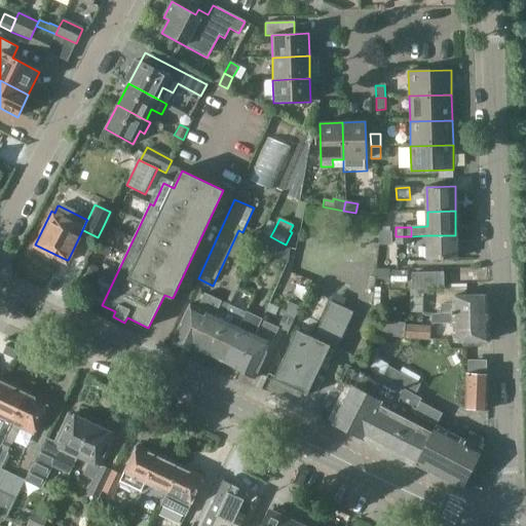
[(274,251),(279,241),(270,236),(263,233),(261,237),(258,243),(274,251)]
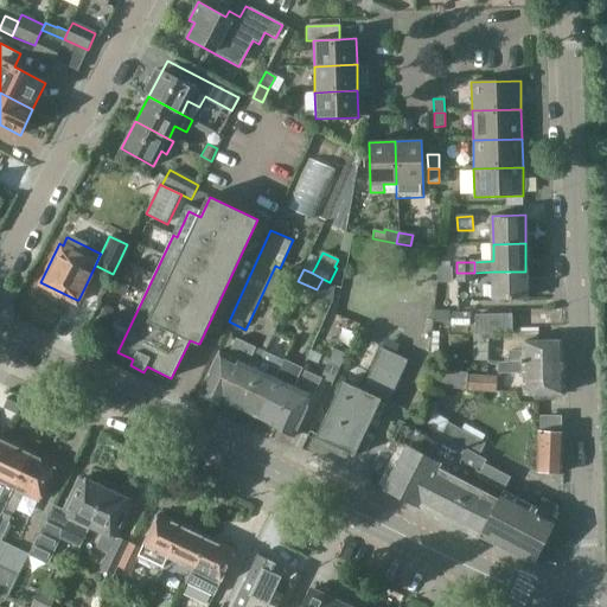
[(440,269),(440,281),(452,281),(452,269),(440,269)]
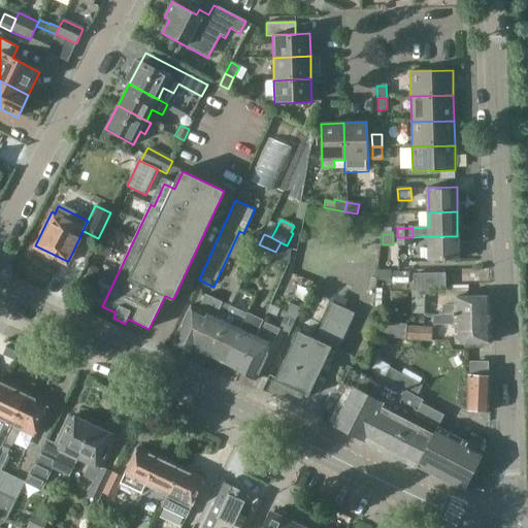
[(430,261),(457,260),(457,236),(429,236),(430,261)]
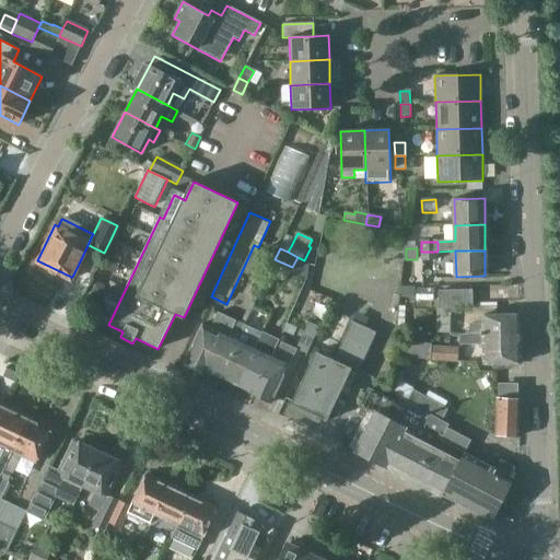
[(422,261),(438,260),(438,252),(421,252),(422,261)]
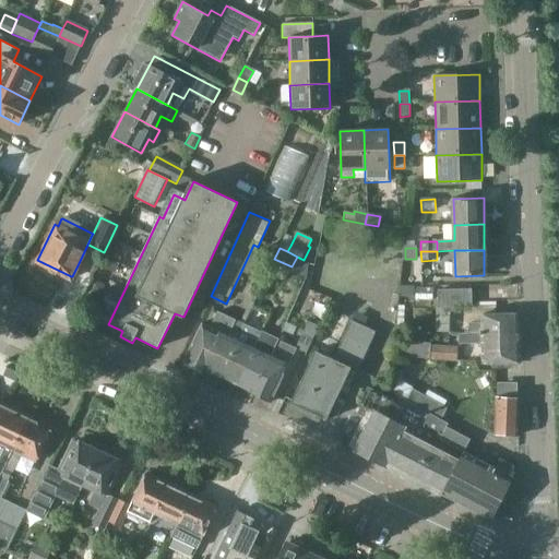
[(307,277),(307,276),(309,262),(304,260),(297,257),(292,266),(290,270),(307,277)]
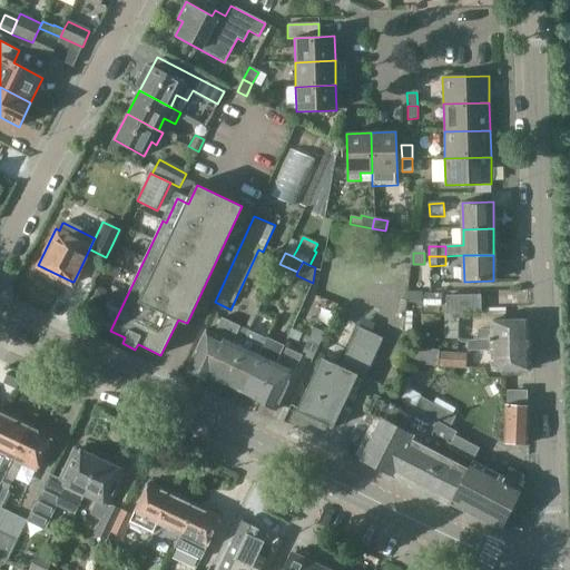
[(108,274),(117,278),(121,268),(115,265),(112,264),(108,274)]
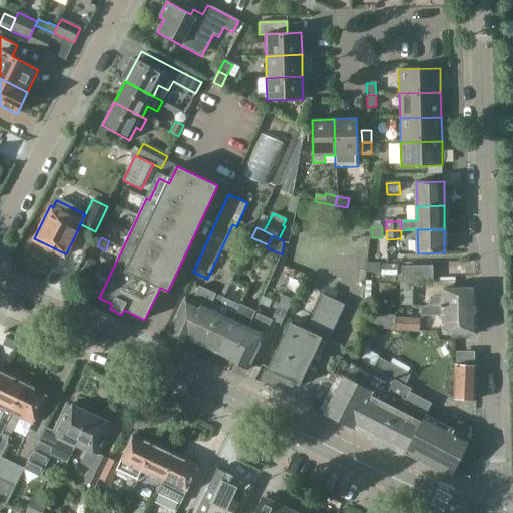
[(89,259),(84,270),(91,273),(96,262),(89,259)]
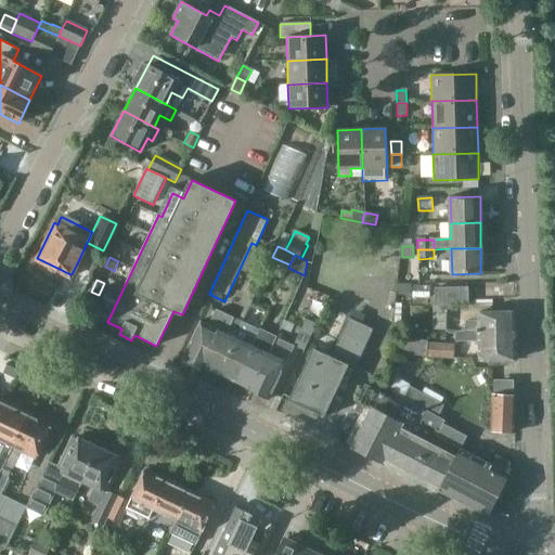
[(446,306),(466,306),(466,287),(434,288),(434,306),(434,307),(446,306)]
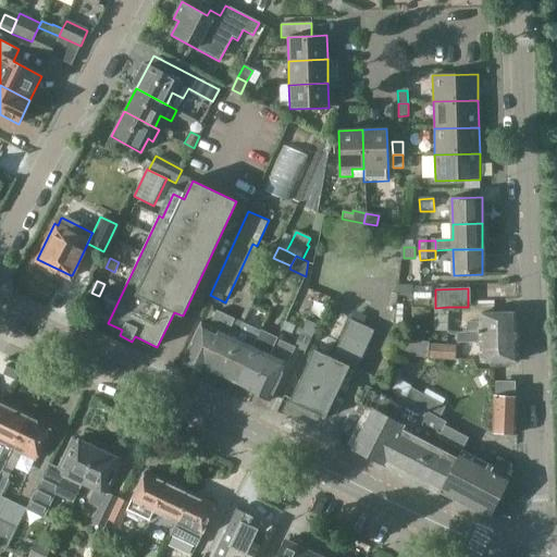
[(334,299),(330,308),(338,312),(343,304),(334,299)]
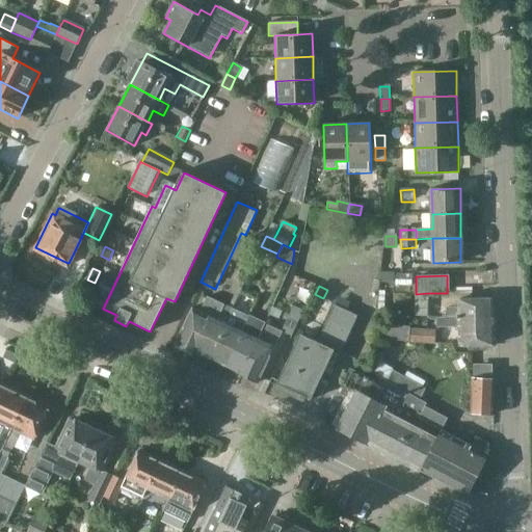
[(87,308),(92,295),(82,291),(77,302),(87,308)]
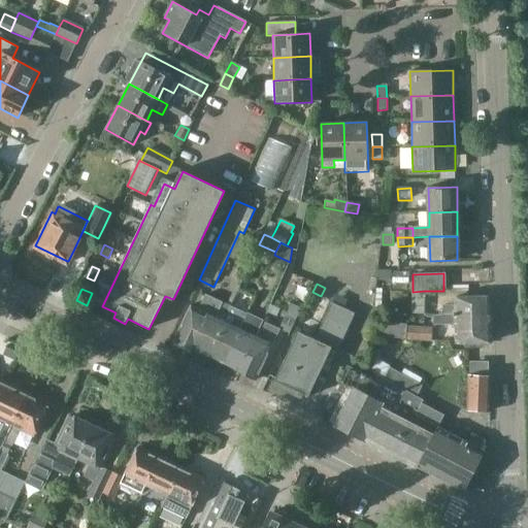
[(413,291),(411,291),(411,296),(413,296),(413,314),(425,312),(424,291),(413,292),(413,291)]
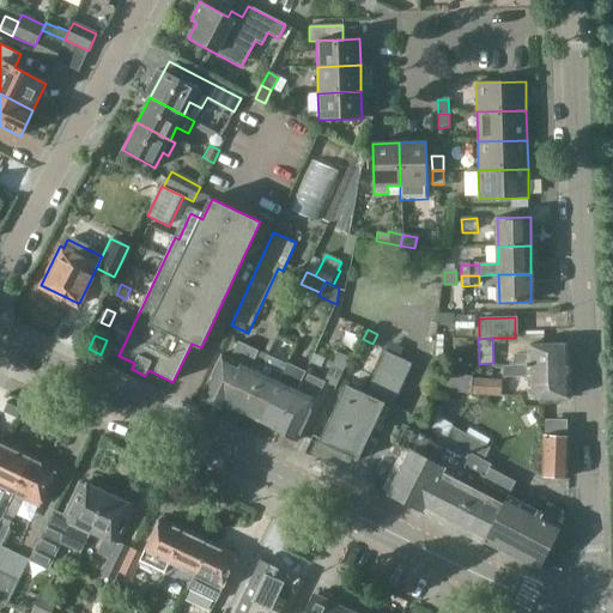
[(242,413),(268,356),(240,343),(231,359),(223,354),(202,395),(228,407),(228,406),(242,413)]
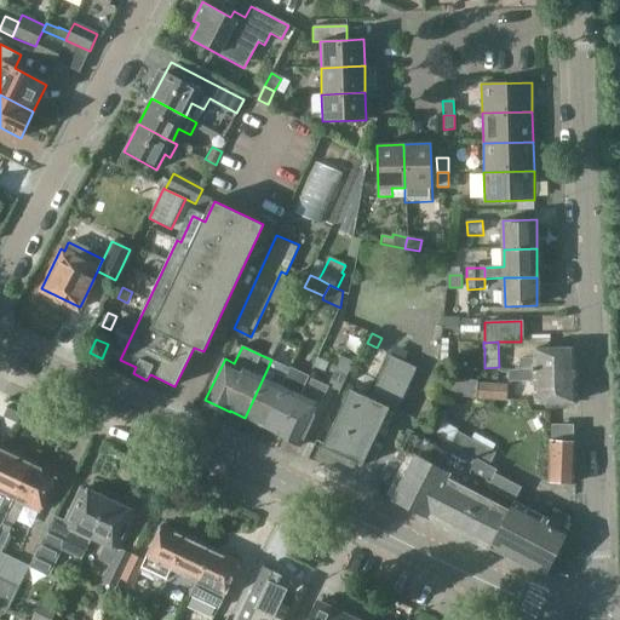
[(509,380),(535,379),(534,377),(577,375),(575,349),(533,350),(534,357),(529,357),(529,360),(520,360),(520,365),(515,365),(515,368),(509,368),(509,380)]
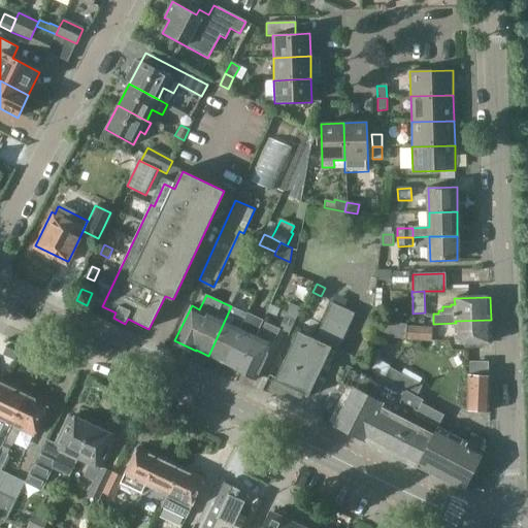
[(335,354),(354,314),(331,303),(312,341),(297,334),(275,381),(307,395),(328,350),(335,354)]
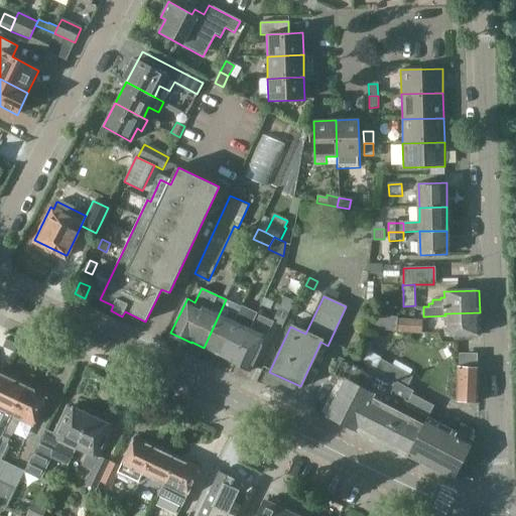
[(282,325),(294,300),(285,296),(274,320),(282,325)]
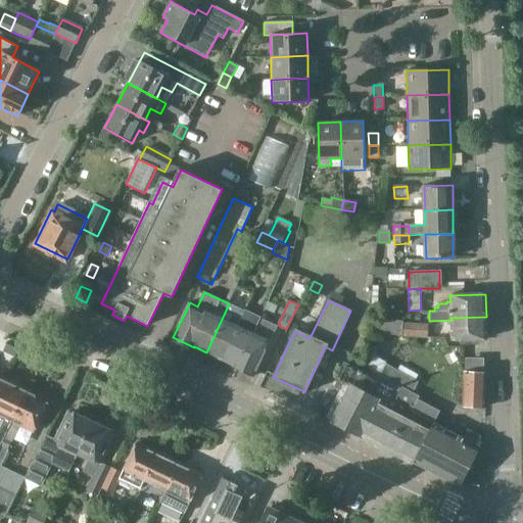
[(223,360),(246,312),(229,303),(206,352),(223,360)]
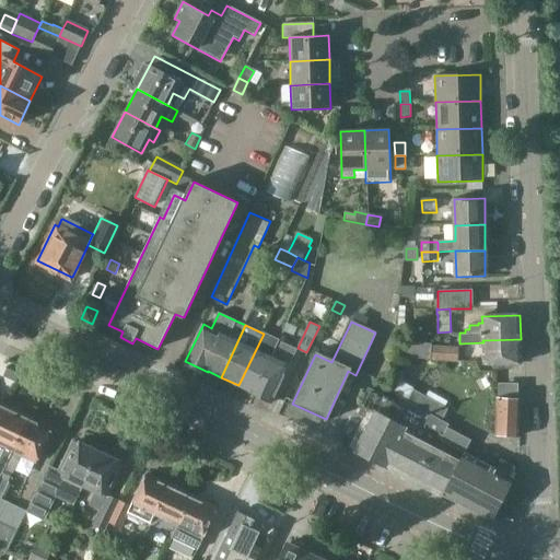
[(255,394),(280,341),(264,334),(238,385),(251,391),(249,393),(255,394)]
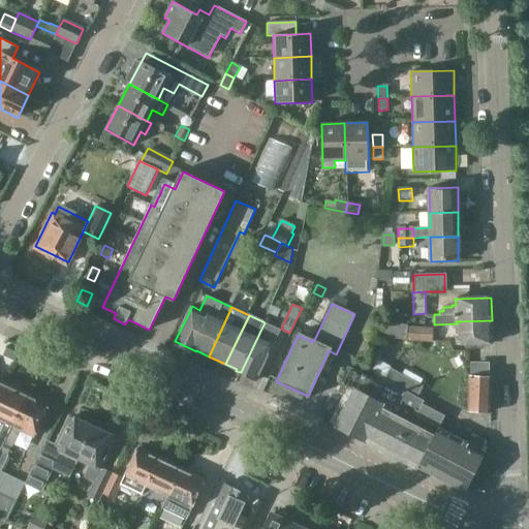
[(457,344),(492,343),(492,320),(456,321),(457,323),(457,344)]
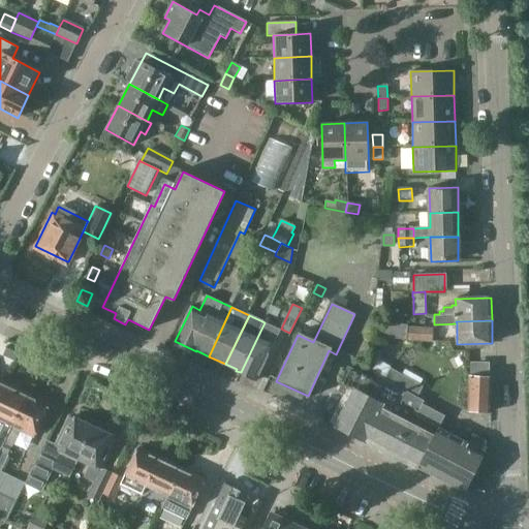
[(257,380),(274,346),(281,331),(269,325),(265,322),(241,372),(257,380)]
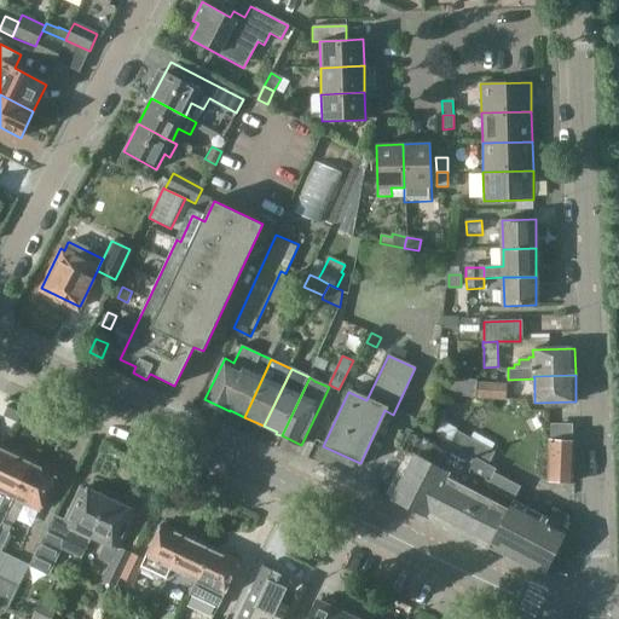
[(505,399),(507,383),(476,382),(476,380),(443,377),(441,394),(505,399)]
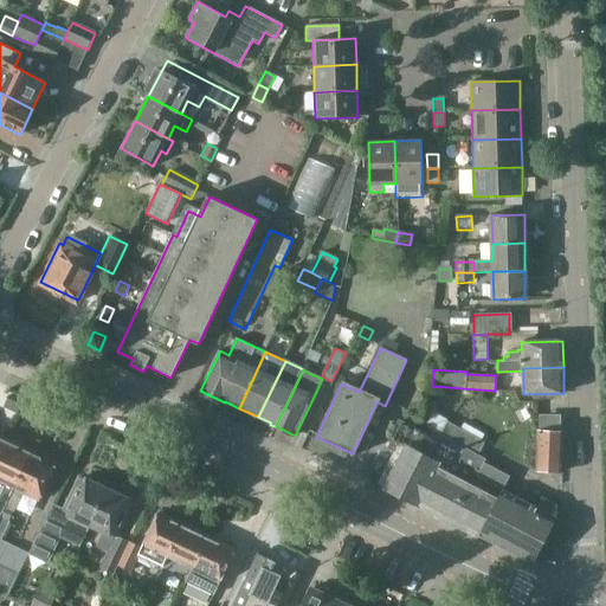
[(433,411),(426,426),(440,433),(465,446),(478,455),(485,442),(447,421),(449,419),(433,411)]
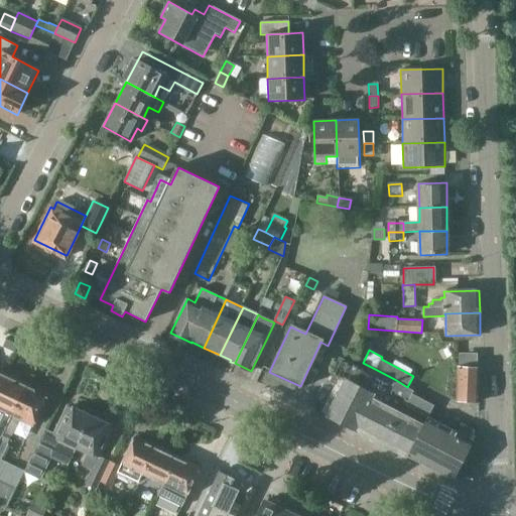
[(477,405),(478,354),(460,353),(459,405),(477,405)]
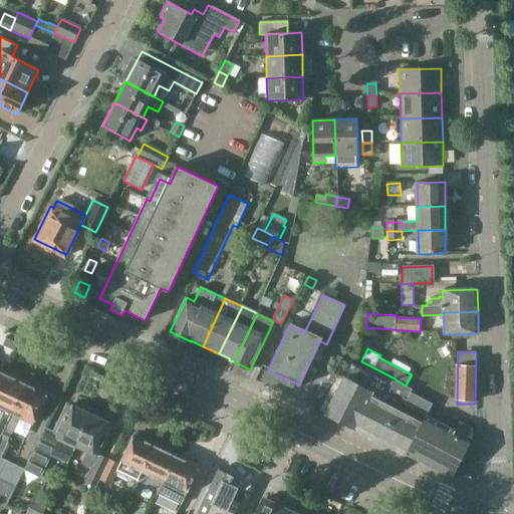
[(334,383),(320,411),(407,455),(428,416),(405,404),(411,392),(412,389),(406,386),(395,378),(392,383),(358,366),(349,362),(342,358),(337,356),(333,371),(327,380),(334,383)]
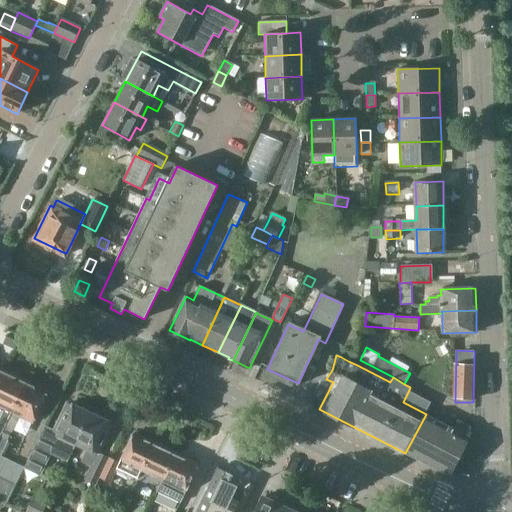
[(0,433),(24,383),(3,373),(0,378),(0,433)]
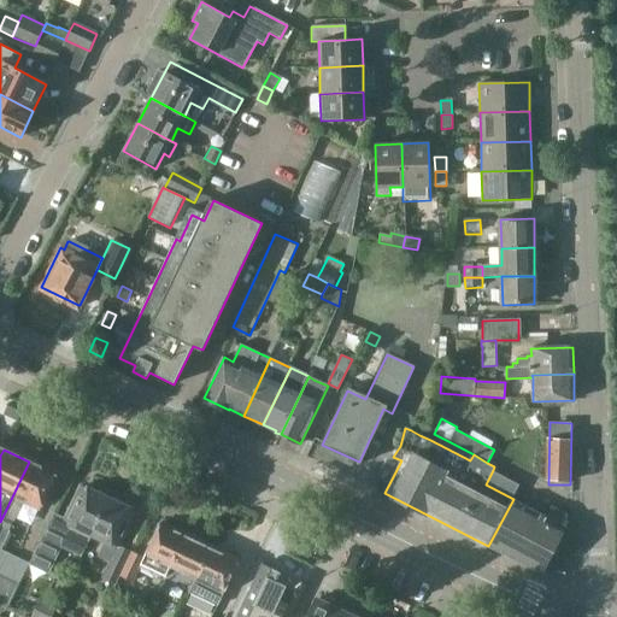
[(37,510),(56,475),(29,462),(0,522),(0,605),(6,609),(27,565),(28,564),(0,550),(0,548),(9,532),(7,530),(12,522),(13,522),(23,501),(37,510)]
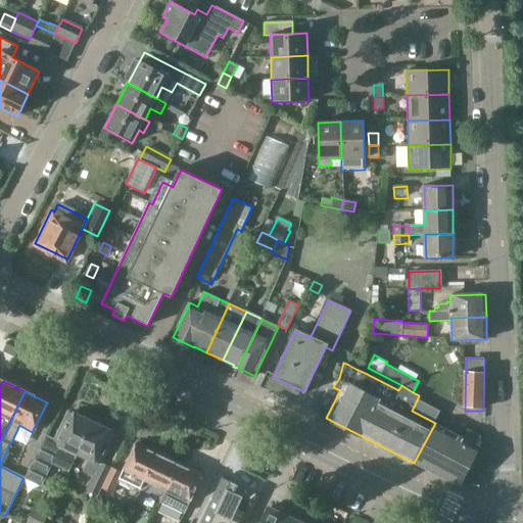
[(67,473),(77,454),(91,423),(69,413),(55,440),(44,435),(24,478),(22,479),(40,487),(51,465),(67,473)]
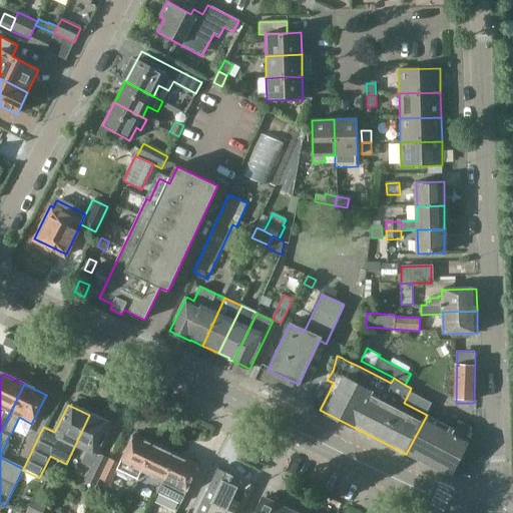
[(96,488),(99,480),(109,461),(97,455),(111,426),(89,415),(75,445),(88,451),(81,465),(91,469),(85,482),(96,488)]
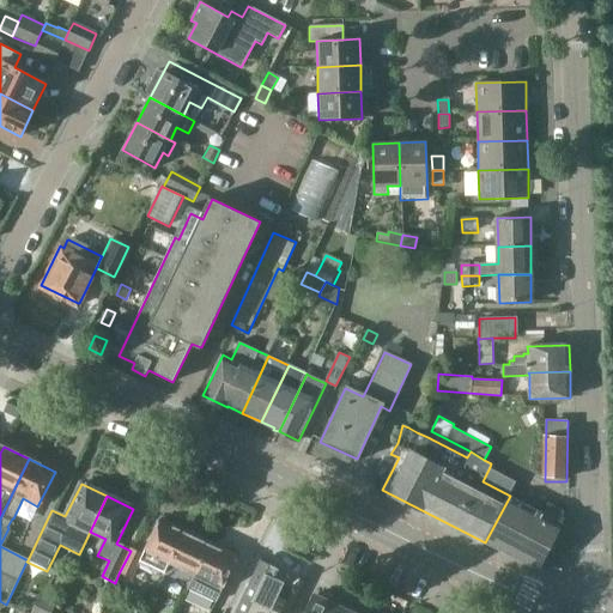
[(510,496),(485,542),(539,570),(563,525),(558,521),(563,511),(547,504),(542,513),(510,496)]
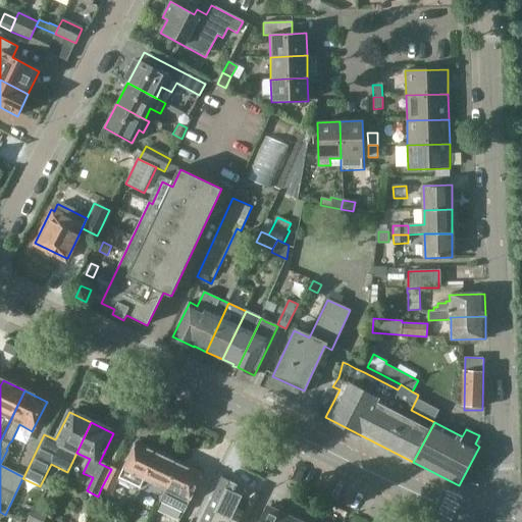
[(139,490),(148,471),(156,455),(135,445),(120,473),(111,469),(101,488),(112,493),(118,482),(138,491),(139,490)]
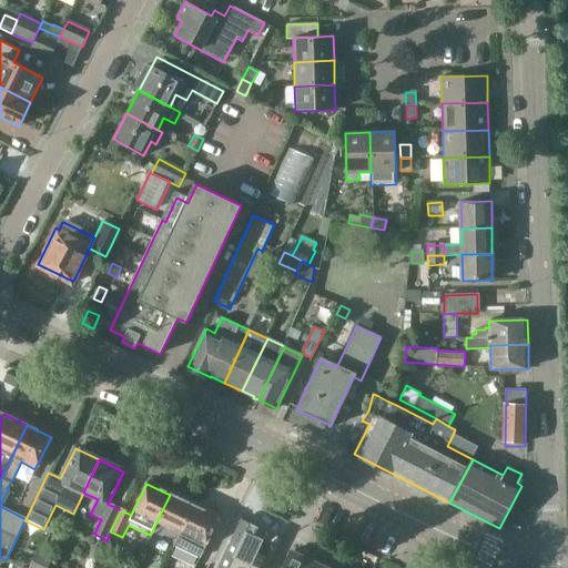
[(176,544),(194,506),(170,495),(161,513),(151,534),(160,538),(161,537),(176,544)]
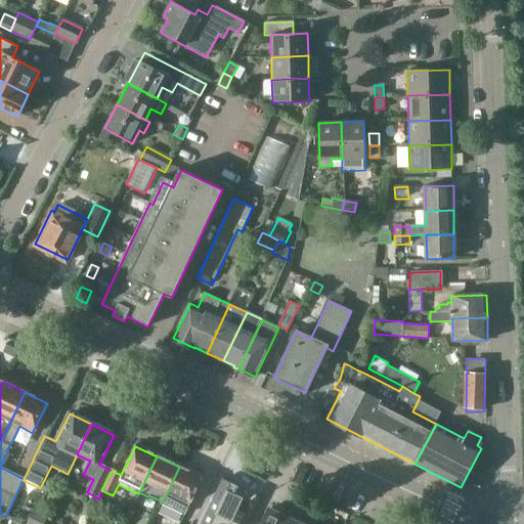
[(182,517),(202,478),(179,467),(163,501),(161,506),(182,517)]
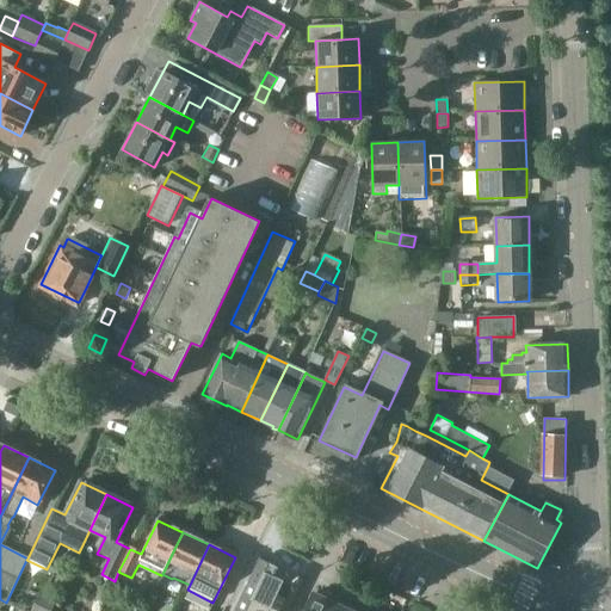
[(278,610),(285,599),(276,596),(283,581),(273,576),(277,568),(260,560),(234,610),(278,610)]
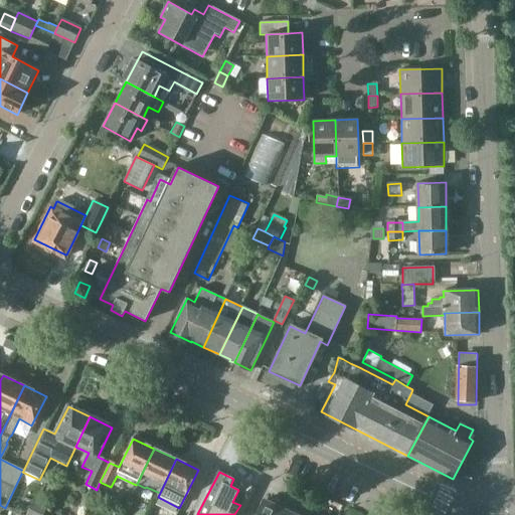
[(264,501),(256,514),(284,514),(286,511),(278,508),(280,505),(266,499),(265,501),(264,501)]
